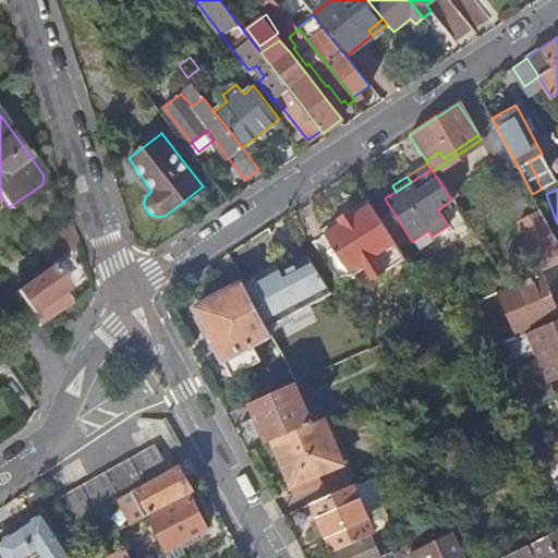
[(351,271),(395,243),(371,205),(327,233),(351,271)]
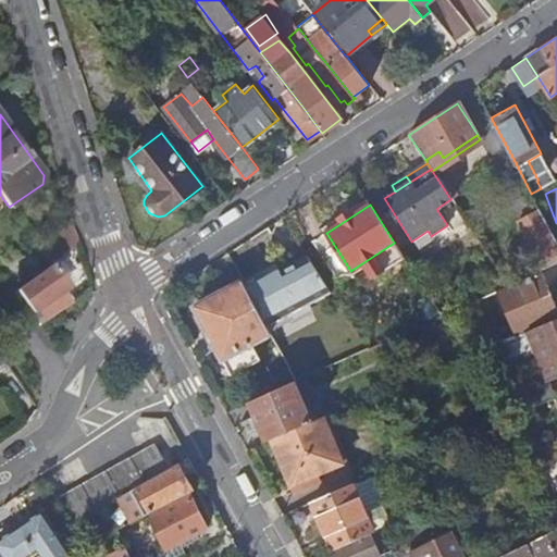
[(556,262),(556,240),(540,209),(519,221),(545,269),(556,262)]
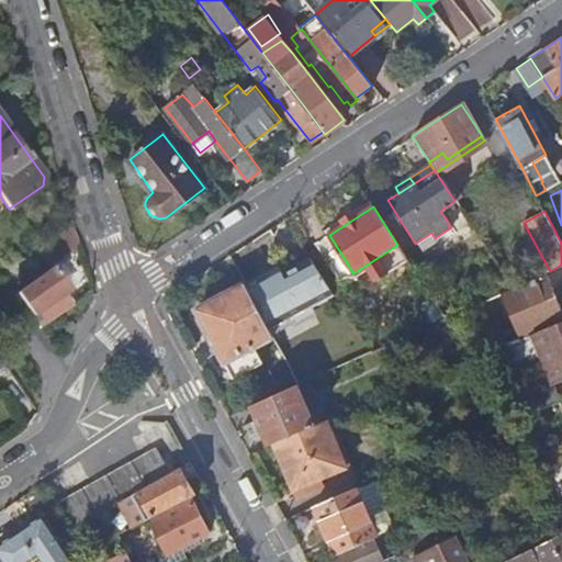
[(81,248),(72,225),(37,249),(52,268),(43,274),(22,290),(19,292),(42,326),(67,308),(59,296),(69,290),(57,271),(62,268),(58,263),(81,248)]
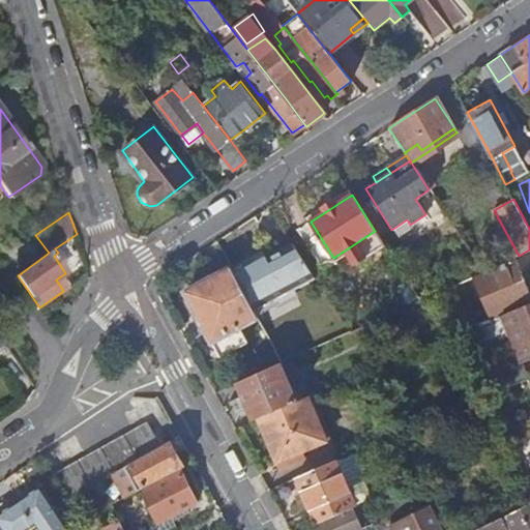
[(249,258),(231,267),(254,310),(292,290),(294,292),(296,291),(295,289),(315,278),(292,243),(267,257),(262,247),(259,249),(260,252),(265,261),(254,266),(249,258)]
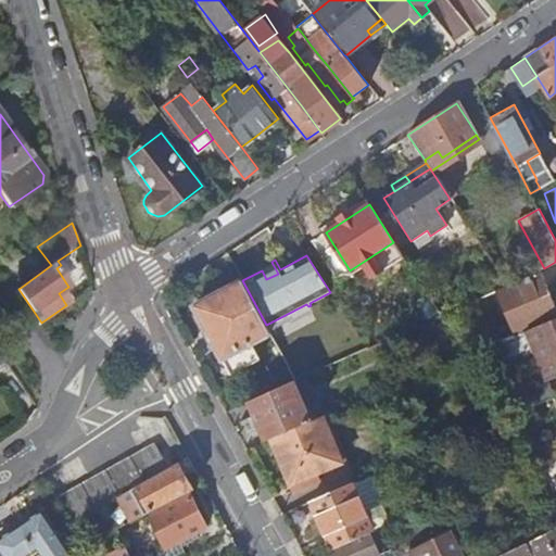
[(273,264),(262,270),(266,279),(278,274),(273,264)]
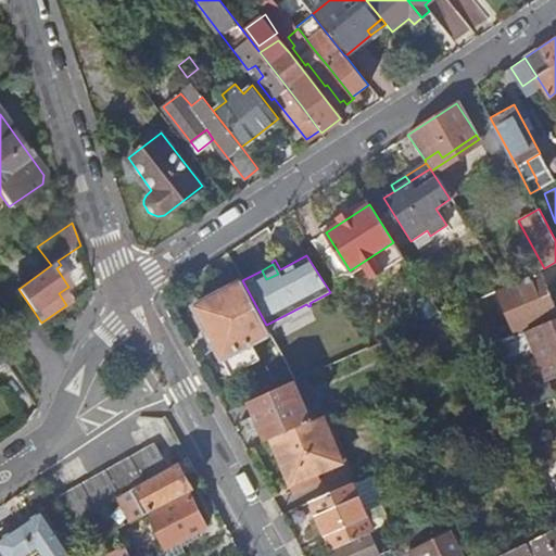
[(252,343),(270,332),(266,325),(242,280),(204,302),(199,315),(231,375),(260,358),(252,343)]
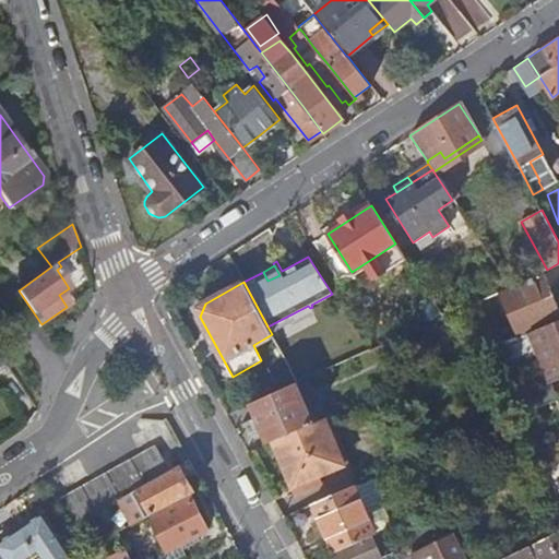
[(474,309),(477,319),(488,314),(483,305),(474,309)]
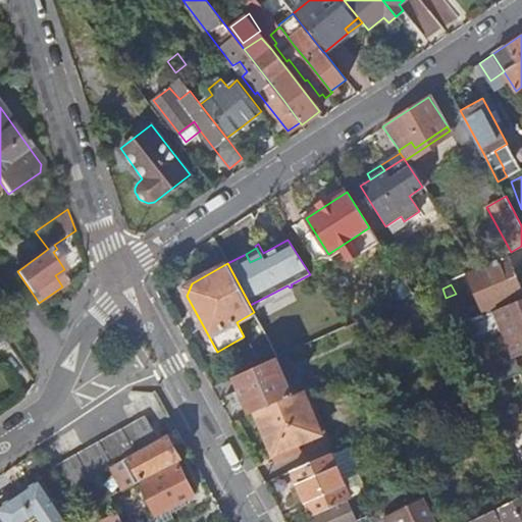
[(521,320),(521,300),(496,311),(504,328),(521,320)]
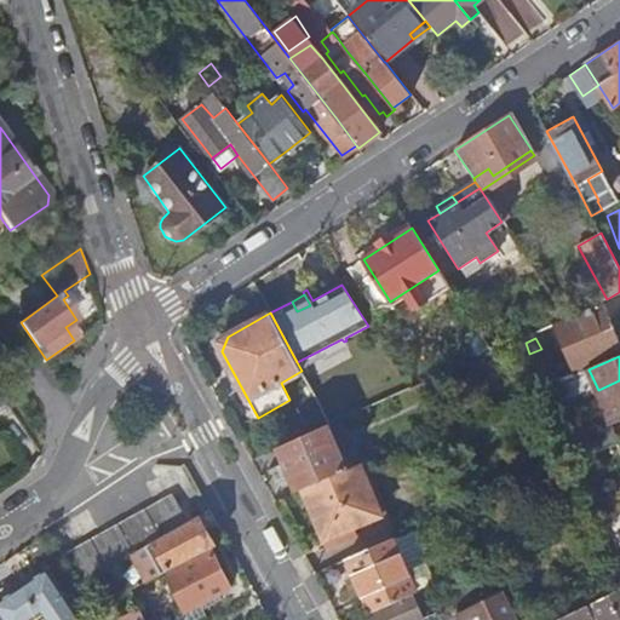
[(428,379),(409,388),(414,401),(434,392),(428,379)]
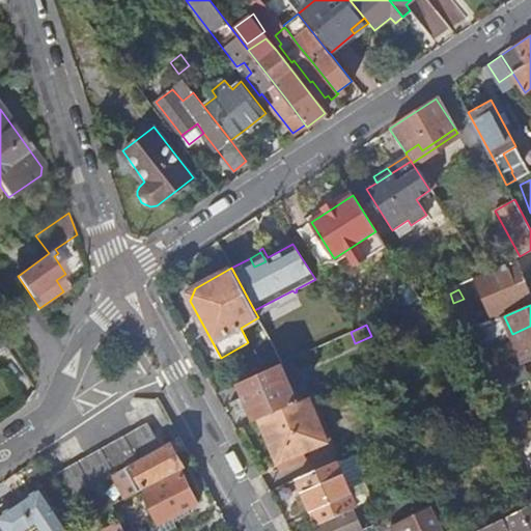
[(530,361),(530,326),(512,334),(525,364),(530,361)]
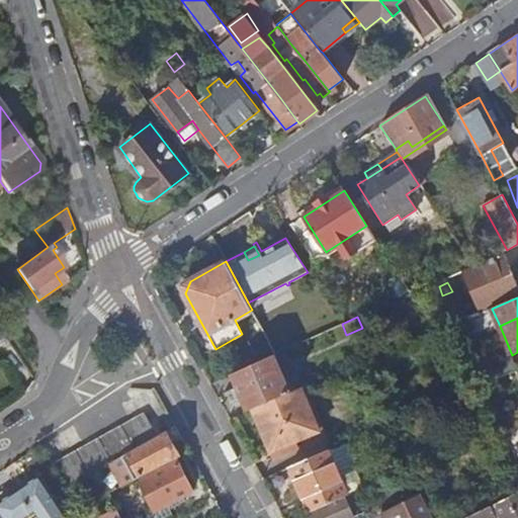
[(283,377),(273,355),(232,373),(237,385),(242,397),(247,409),(251,408),(301,386),(295,372),(283,377)]
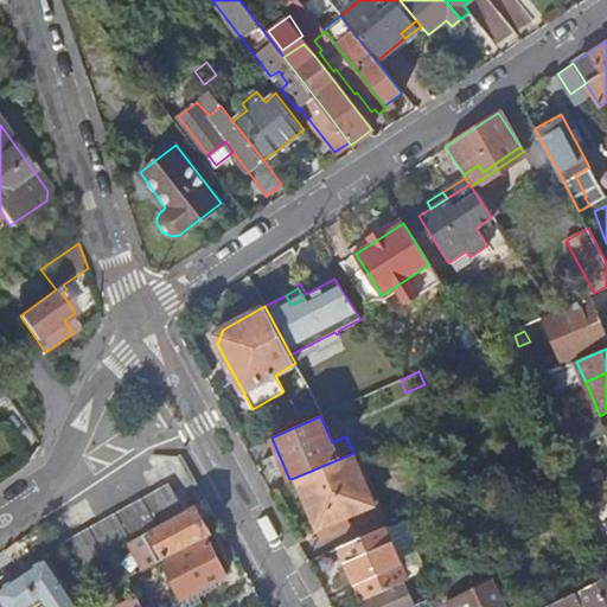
[(283,465),(278,452),(272,455),(276,467),(283,465)]
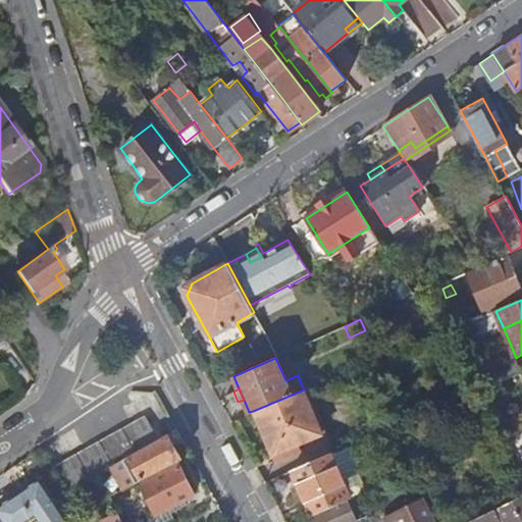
[(308,388),(304,389),(253,411),(271,454),(279,451),(282,457),(301,450),(298,444),(326,432),(308,388)]
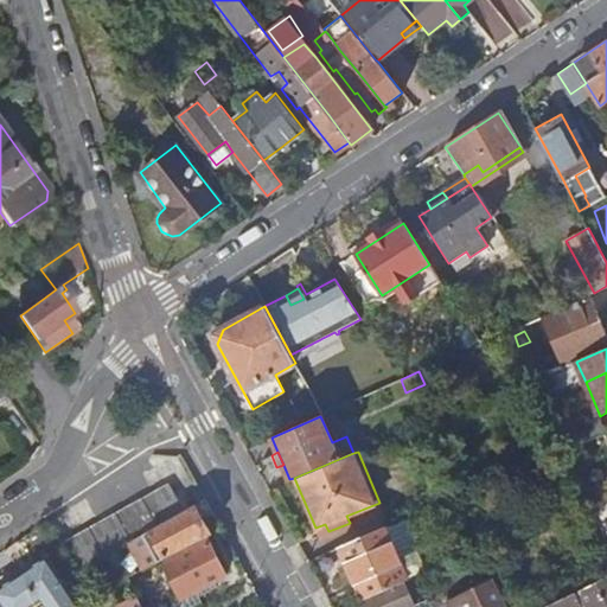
[(170,485),(62,545),(77,573),(115,550),(129,542),(184,512),(170,485)]
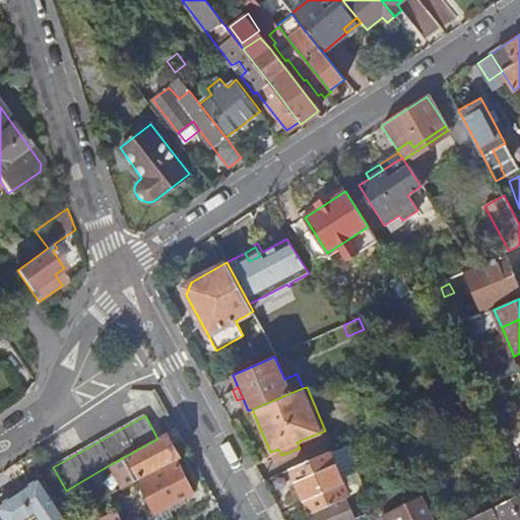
[(167,434),(157,439),(111,464),(123,486),(180,458),(167,434)]
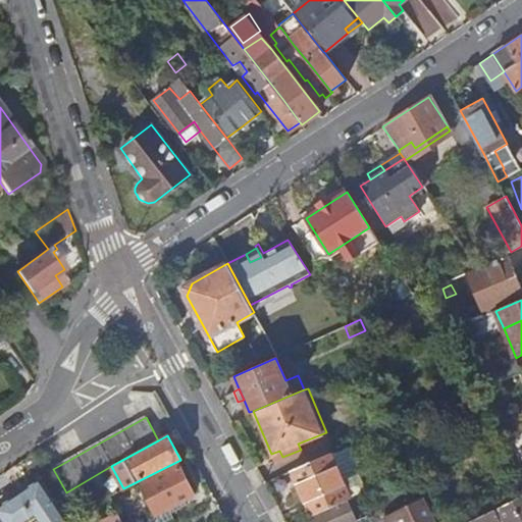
[(352,444),(292,470),(312,516),(358,494),(371,489),(352,444)]
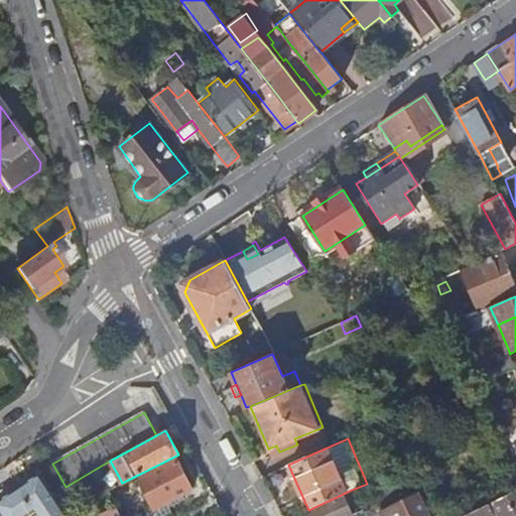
[(276,445),(268,448),(270,456),(279,452),(276,445)]
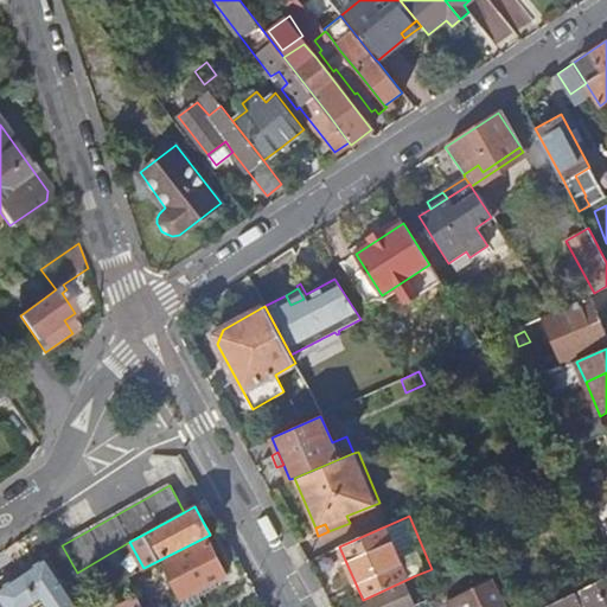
[(218,579),(224,576),(208,542),(164,563),(183,602),(221,583),(218,579)]
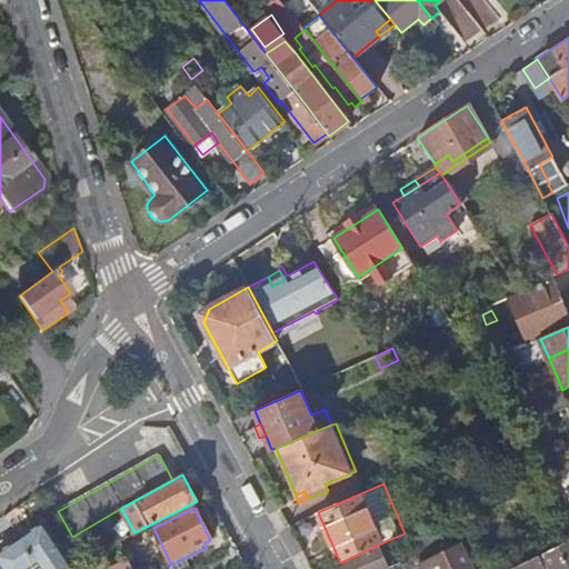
[(76,568),(43,522),(0,550),(0,565),(2,568),(76,568)]
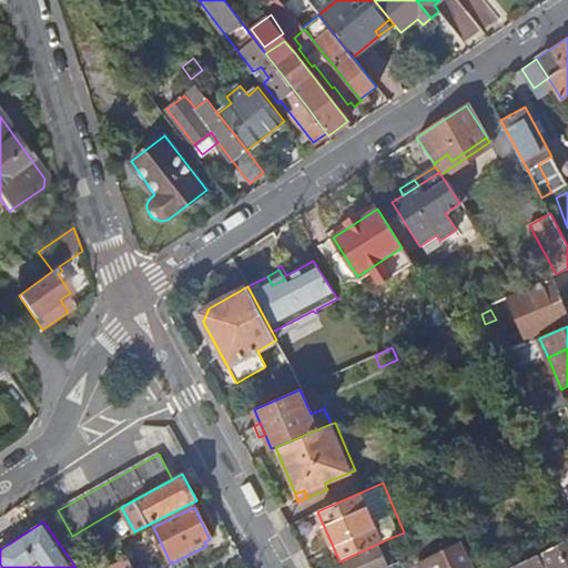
[(340,561),(324,567),(403,567),(389,538),(340,561)]
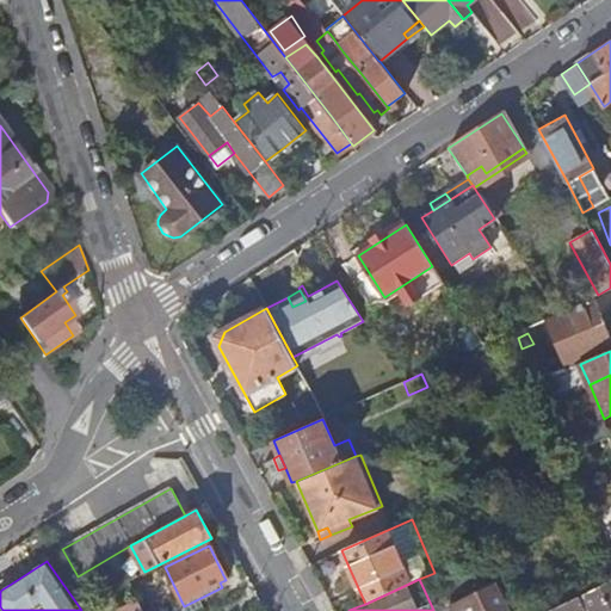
[(610,610),(610,581),(550,610),(610,610)]
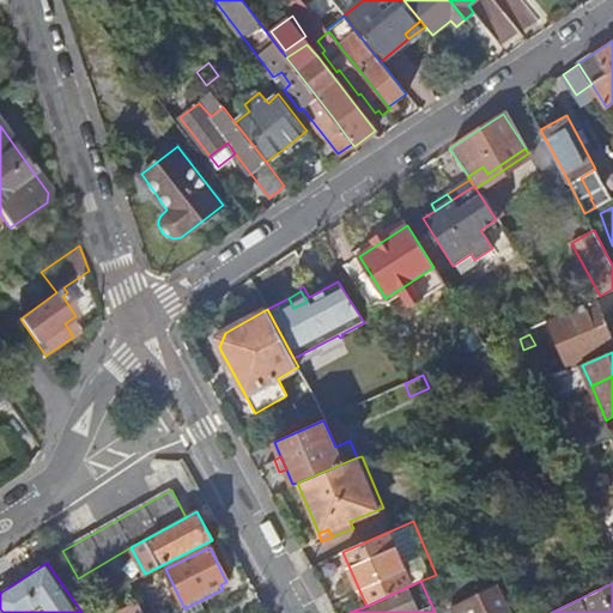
[(509,612),(497,588),(448,611),(449,612),(509,612)]
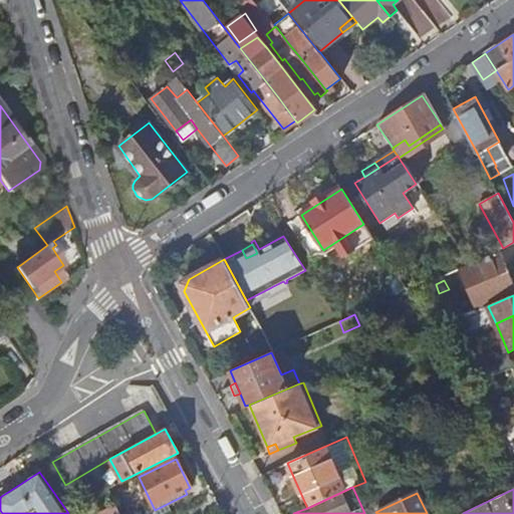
[(118,513),(114,505),(97,513),(118,513)]
